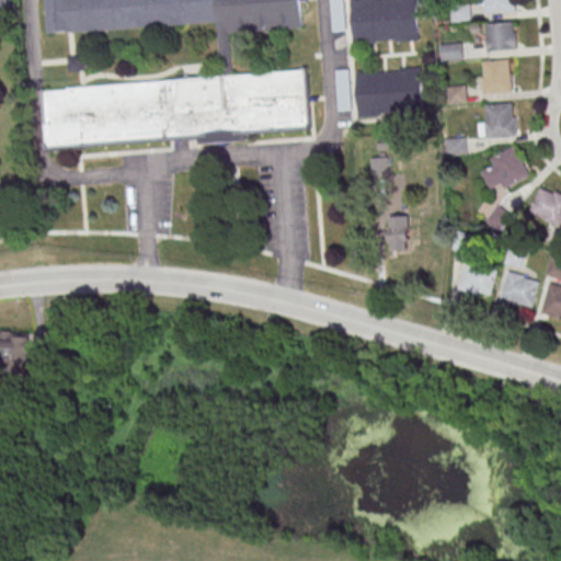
[(300,0),(44,0),(48,36),(218,23),(222,23),(230,35),(304,30),(300,0)]
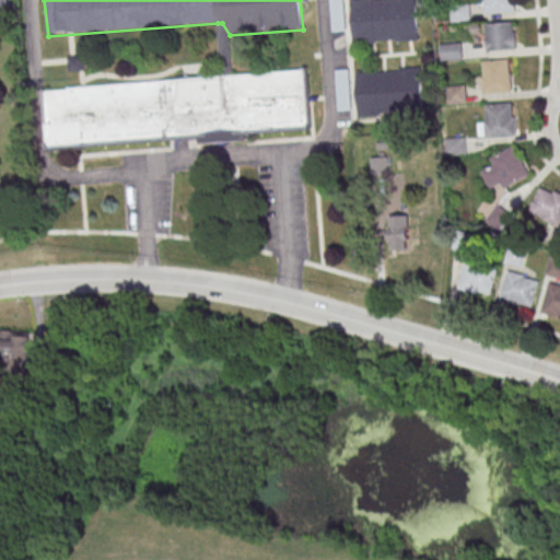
[(330,0),(331,31),(345,31),(345,0),(330,0)]
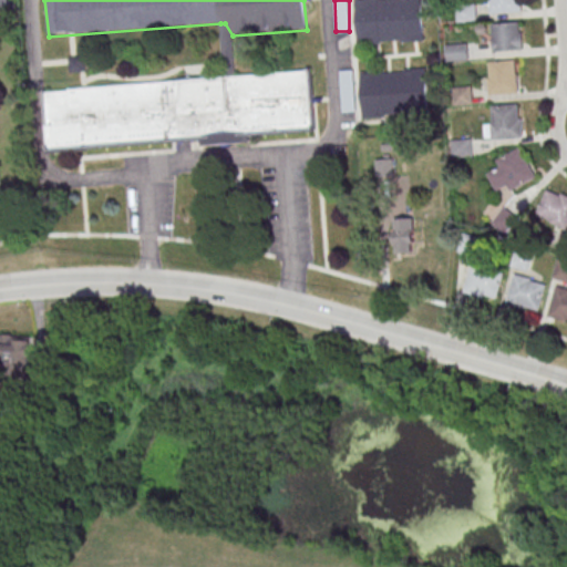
[(359,47),(357,0),(379,0),(380,1),(399,0),(422,0),(424,43),(402,44),(402,42),(382,43),(382,45),(359,47)]
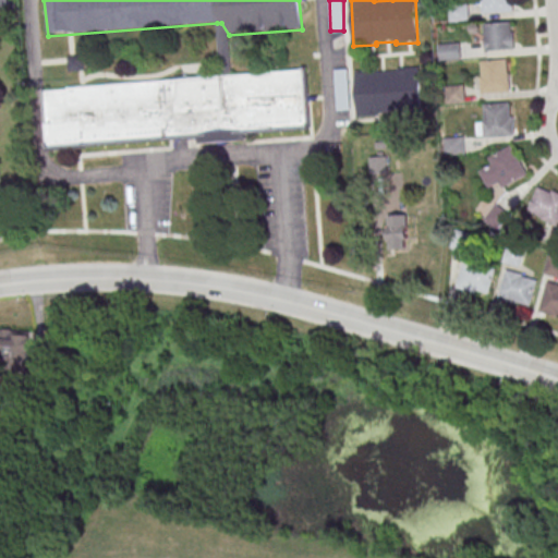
[(483,0),(512,0),(514,13),(483,15),(482,2),(484,2),(483,0)]
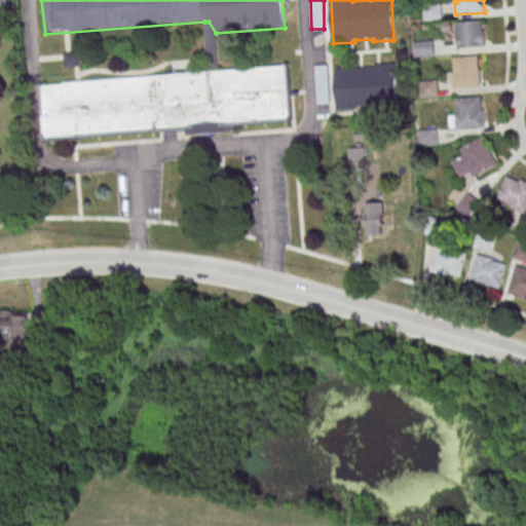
[(441,21),(441,5),(424,5),(424,21),(441,21)]
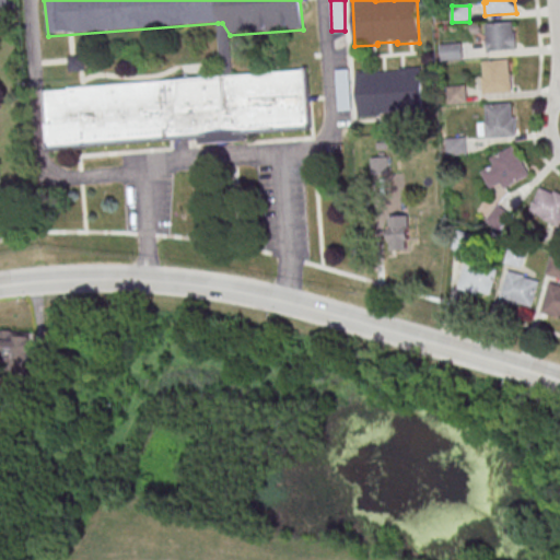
[(486,25),(510,23),(511,34),(515,34),(516,51),(486,54),(485,39),(487,39),(486,25)]
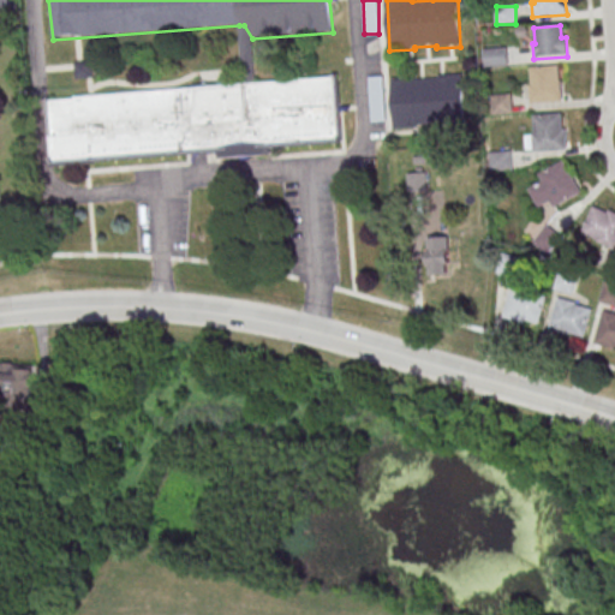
[(484,48),(484,65),(507,65),(507,48),(484,48)]
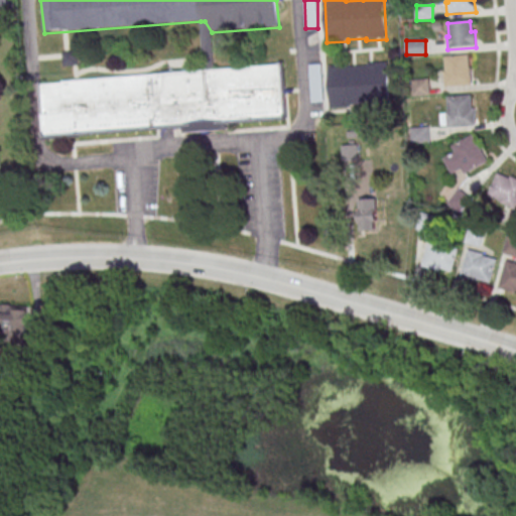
[(65,66),(79,66),(79,51),(65,51),(65,66)]
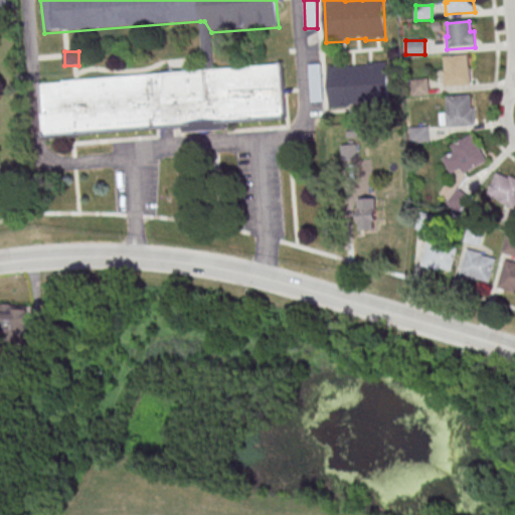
[(444,57),(468,55),(469,68),(471,68),(472,86),(445,89),(444,73),(445,73),(444,57)]
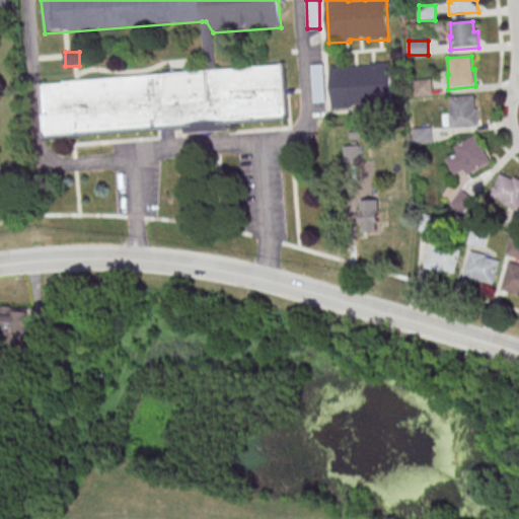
[(334,110),(330,67),(352,66),(352,68),(370,67),(370,65),(390,64),(393,106),(372,107),(372,105),(354,106),(354,108),(334,110)]
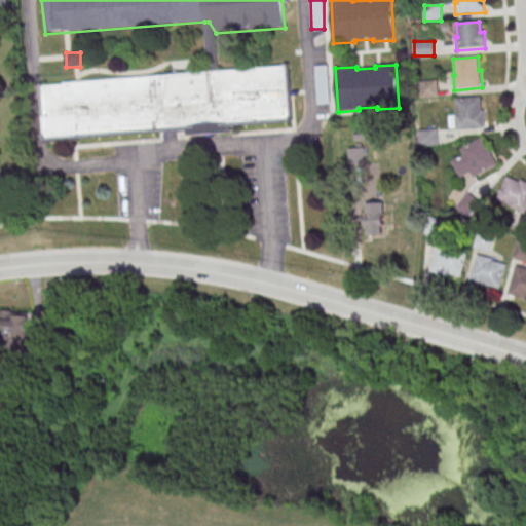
[(329,66),(317,66),(317,104),(329,104),(329,66)]
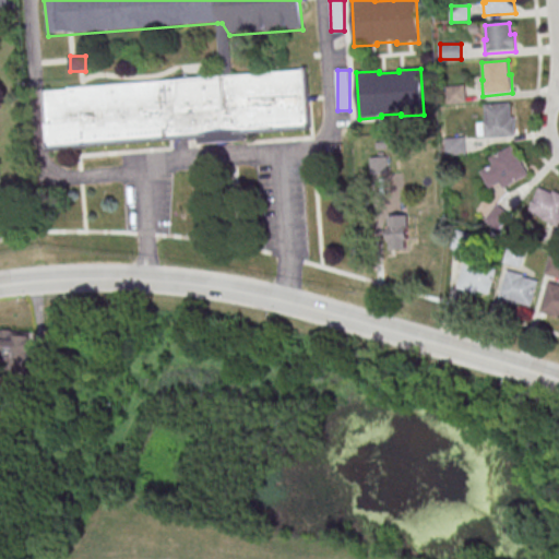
[(485,107),(510,105),(511,119),(514,119),(516,137),(485,139),(484,126),(486,125),(485,107)]
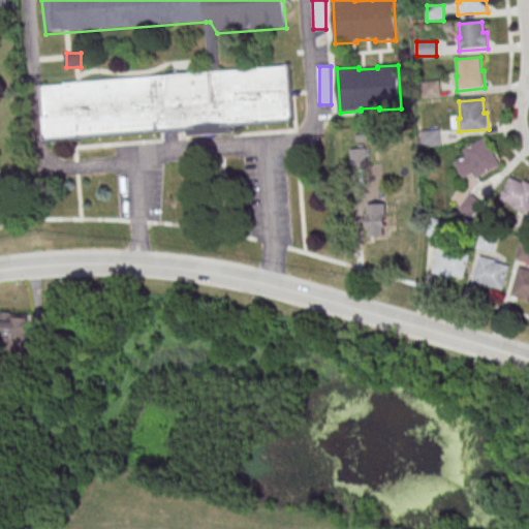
[(456,162),(465,182),(499,166),(487,137),(461,149),(465,158),(456,162)]
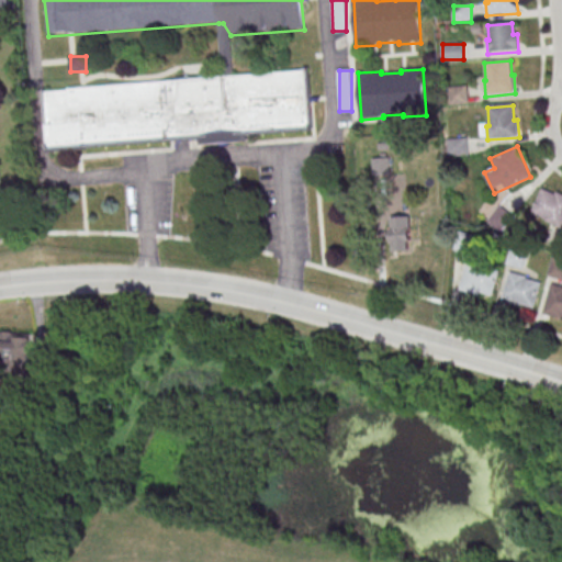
[(561,226),(561,223),(561,194),(543,186),(531,211),(561,226)]
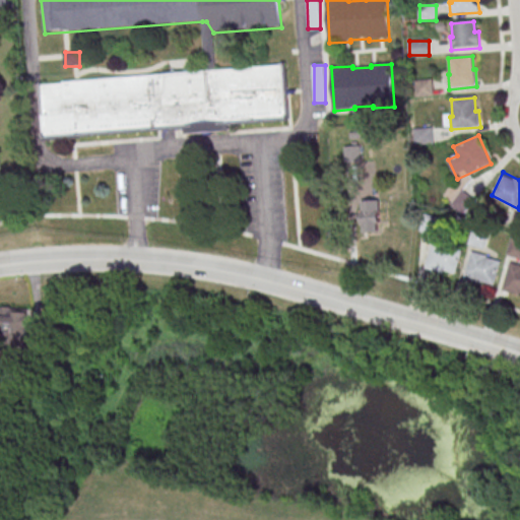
[(462,214),(475,200),(463,189),(450,203),(462,214)]
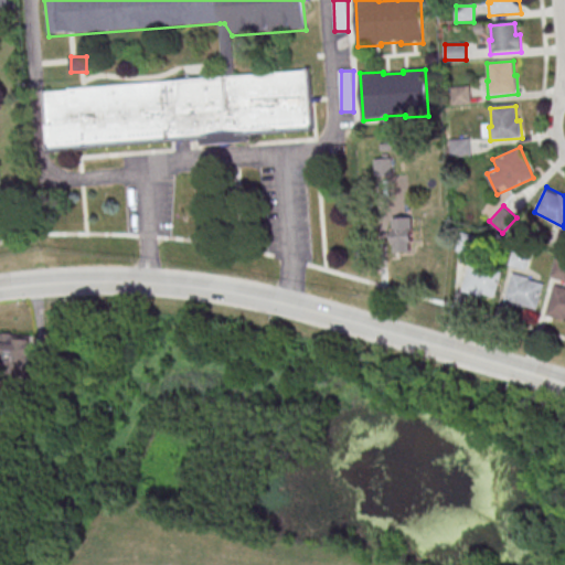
[(414,252),(413,217),(393,217),(394,252),(414,252)]
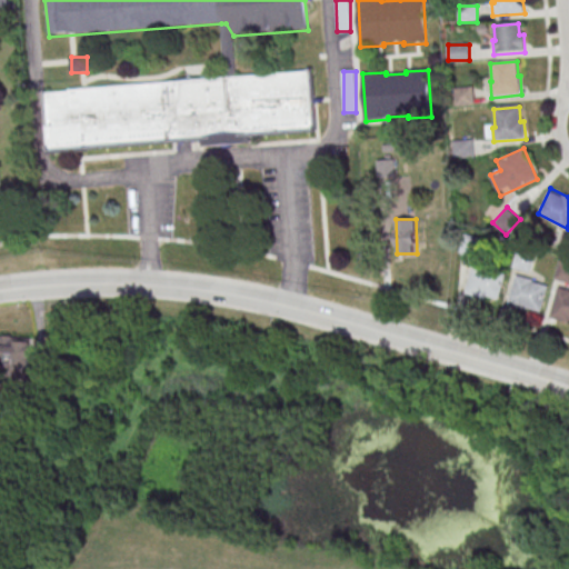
[(518,250),(535,255),(529,273),(512,269),(518,250)]
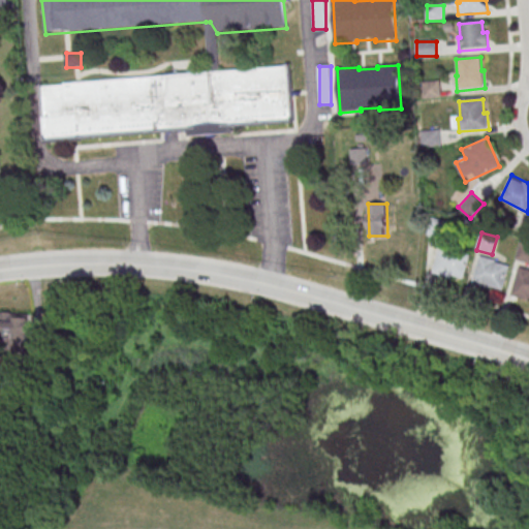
[(521,243),(528,245),(528,265),(516,261),(521,243)]
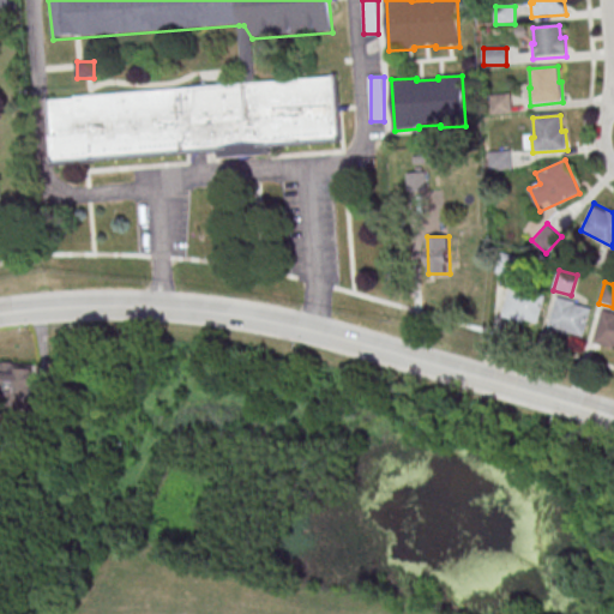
[(512,286),(503,318),(523,324),(523,320),(539,325),(546,298),(529,293),(530,290),(512,286)]
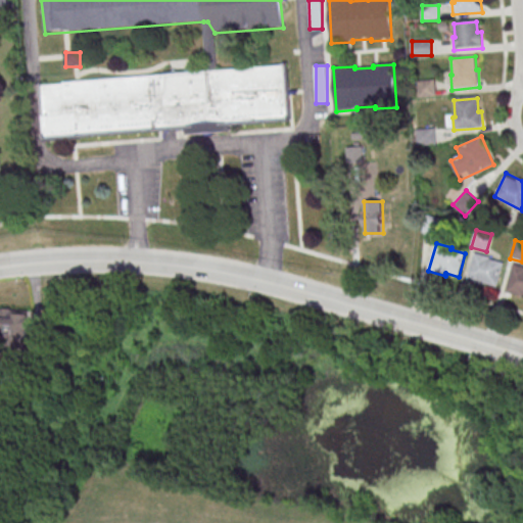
[(475,254),(467,282),(483,286),(484,284),(497,287),(504,265),(489,260),(490,258),(475,254)]
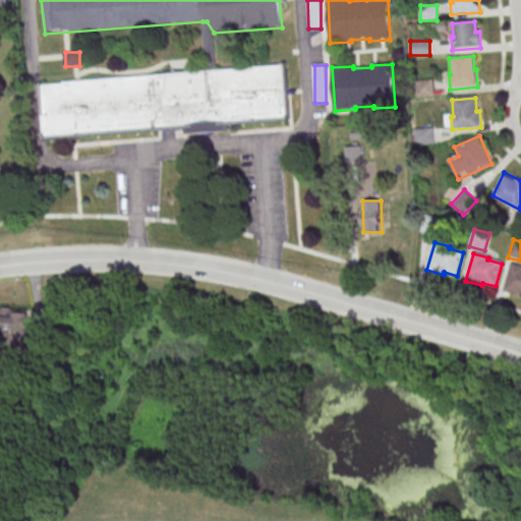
[(520,268),(512,265),(504,292),(520,297),(520,268)]
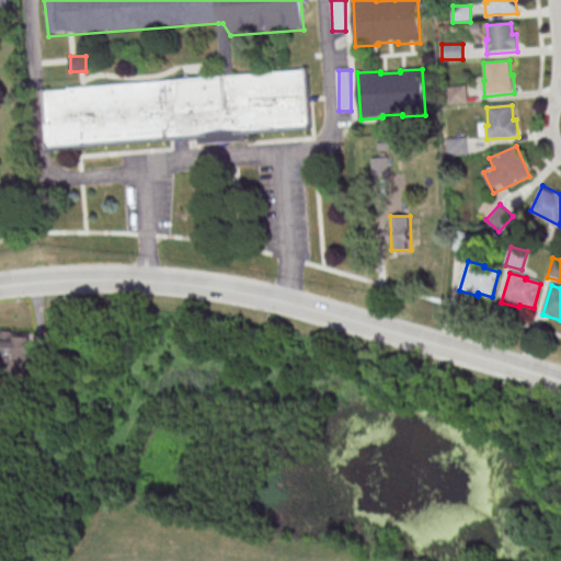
[(0,368),(31,368),(31,332),(0,332),(0,368)]
